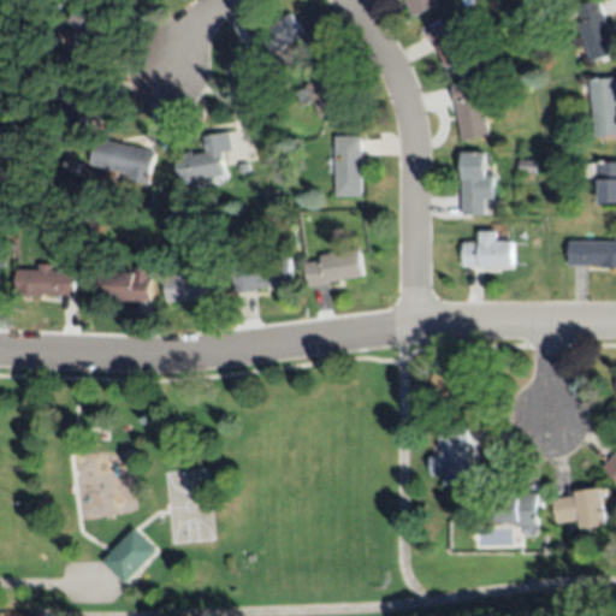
[(437,0),(440,5),(415,18),(404,0),(437,0)]
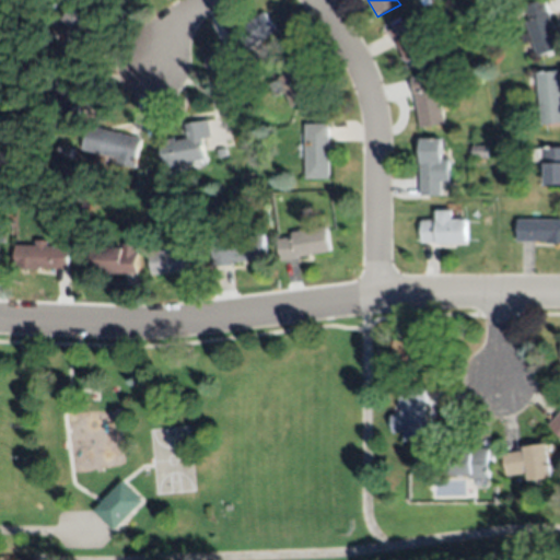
[(541,0),(546,0),(559,45),(559,49),(537,57),(533,42),(524,44),(521,35),(529,32),(526,21),(529,21),(525,6),(541,0)]
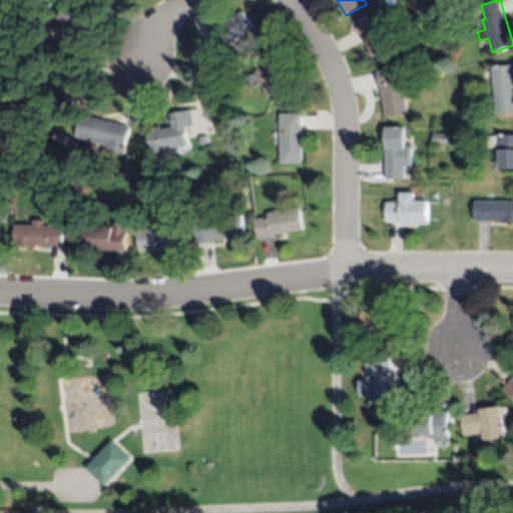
[(11,13),(3,11),(4,3),(13,4),(11,13)]
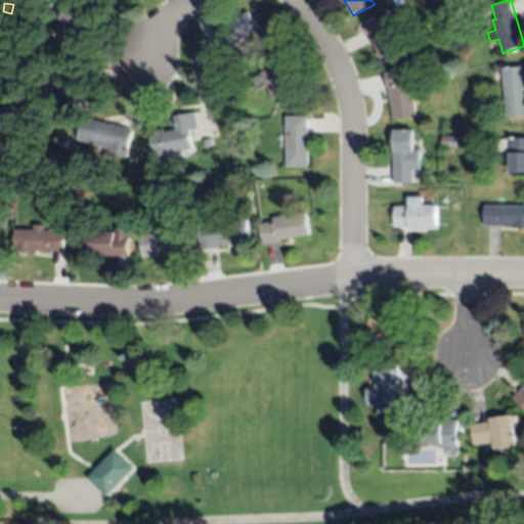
[(76,46),(42,27),(51,10),(63,17),(71,4),(91,16),(76,46)]
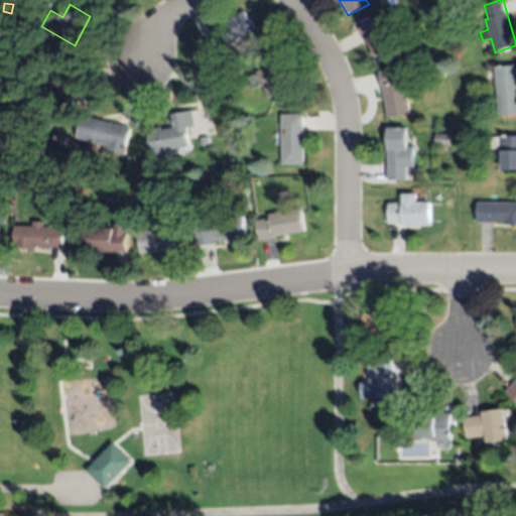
[(218,53),(206,36),(244,11),(255,28),(218,53)]
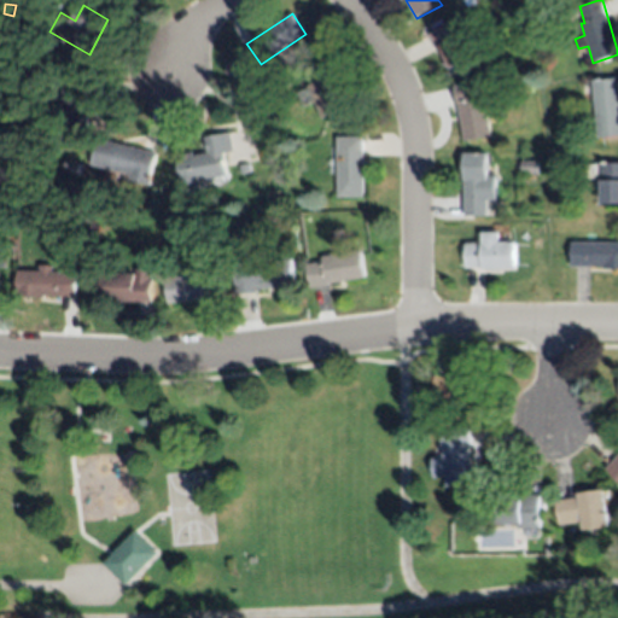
[(448,70),(438,51),(437,51),(429,35),(461,18),(471,36),(468,38),(473,47),(471,47),(476,57),(448,70)]
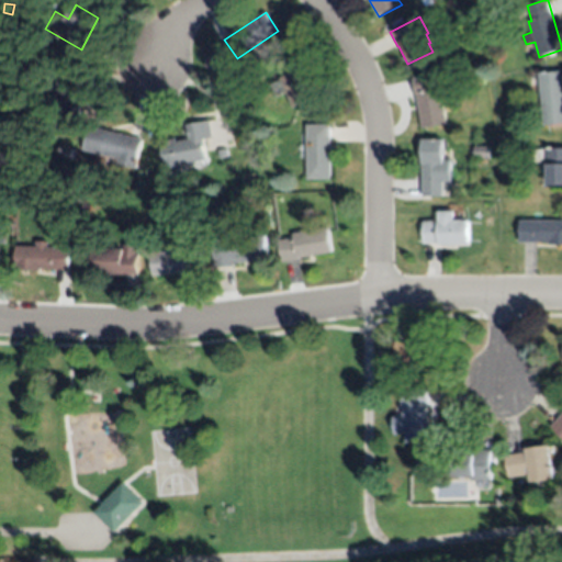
[(489,30),(486,24),(493,21),(495,26),(489,30)]
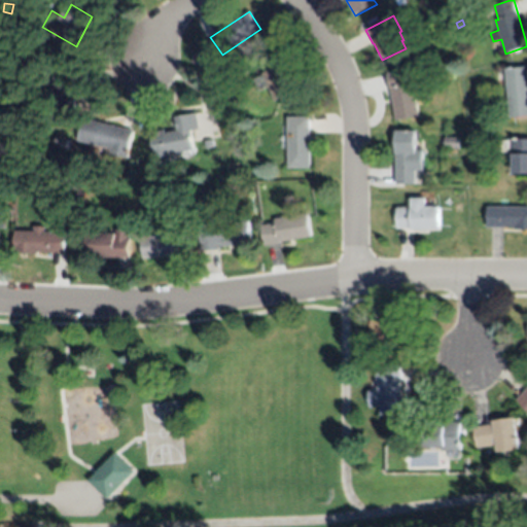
[(28,39),(29,31),(36,32),(34,39),(28,39)]
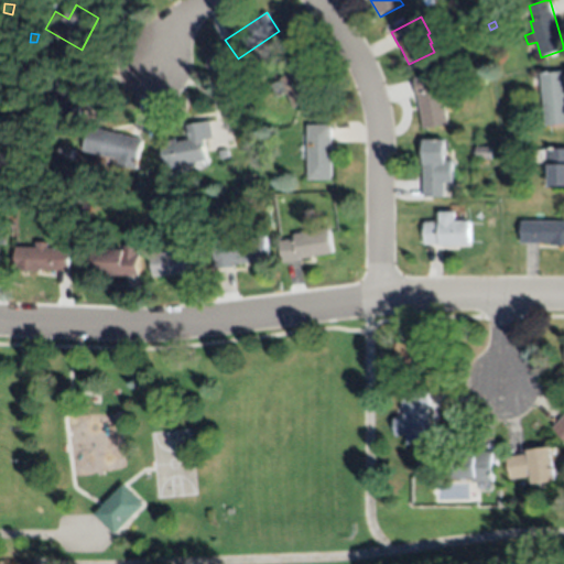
[(289,94),(289,93),(279,98),(272,85),(283,80),(275,65),(297,54),(304,68),(305,68),(318,97),(295,108),(289,94)]
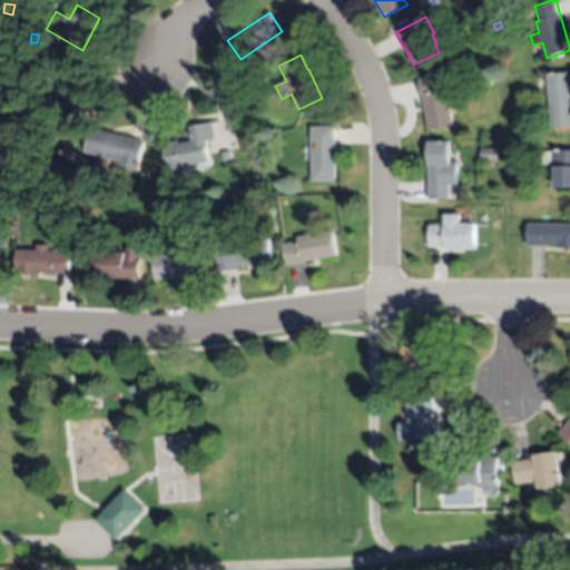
[(546,74),(569,71),(569,125),(551,127),(546,74)]
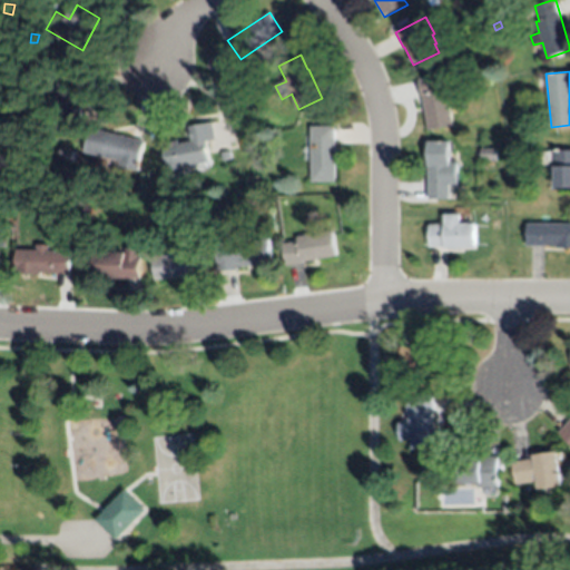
[(453,126),(429,131),(419,78),(439,75),(442,91),(446,90),(453,126)]
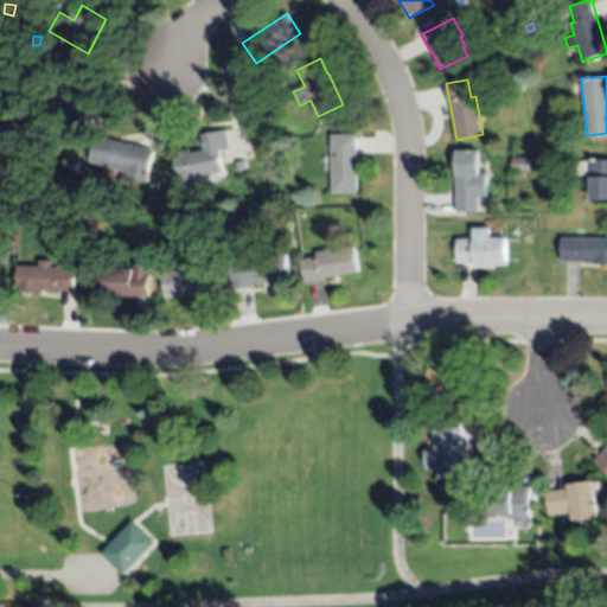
[(197,178),(198,187),(180,191),(174,152),(190,149),(190,153),(204,151),(202,135),(228,131),(230,148),(222,151),(223,158),(222,158),(224,173),(197,178)]
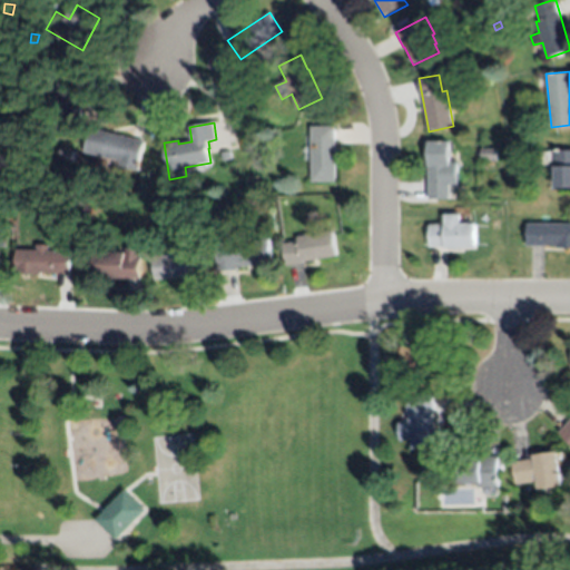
[(335,182),(312,182),(311,147),(303,147),(303,137),(310,137),(311,127),(334,127),(335,182)]
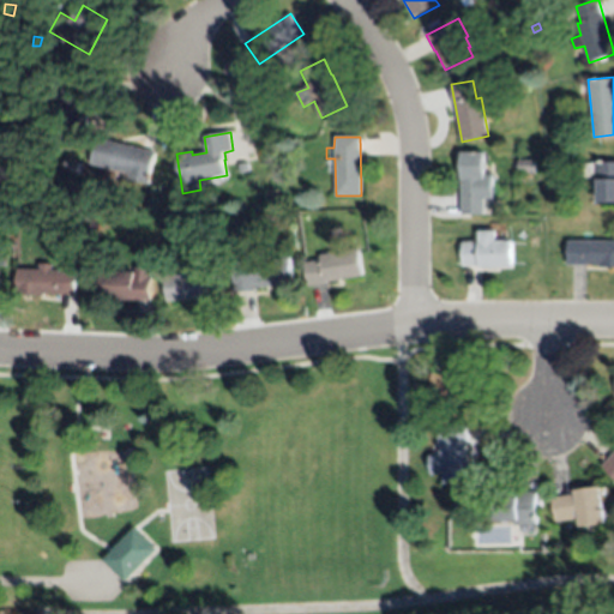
[(157,154),(149,185),(130,179),(130,175),(90,164),(97,138),(157,154)]
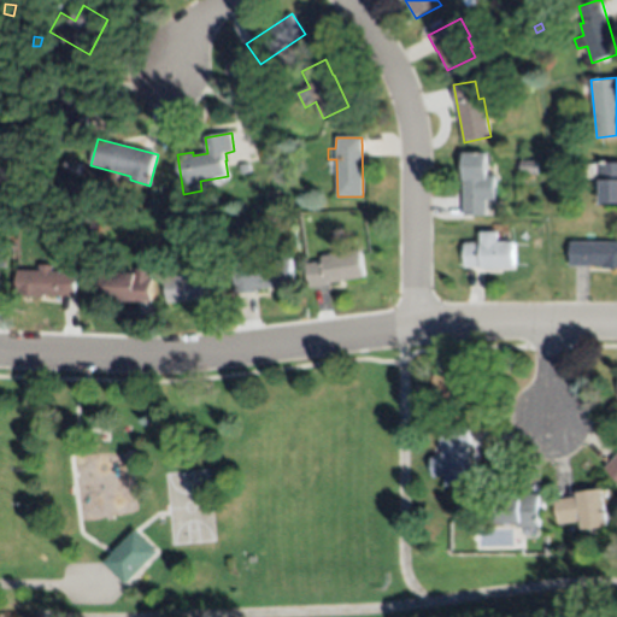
[(486,216),(464,215),(464,178),(464,153),(487,153),(487,176),(494,176),(494,200),(486,200),(486,216)]
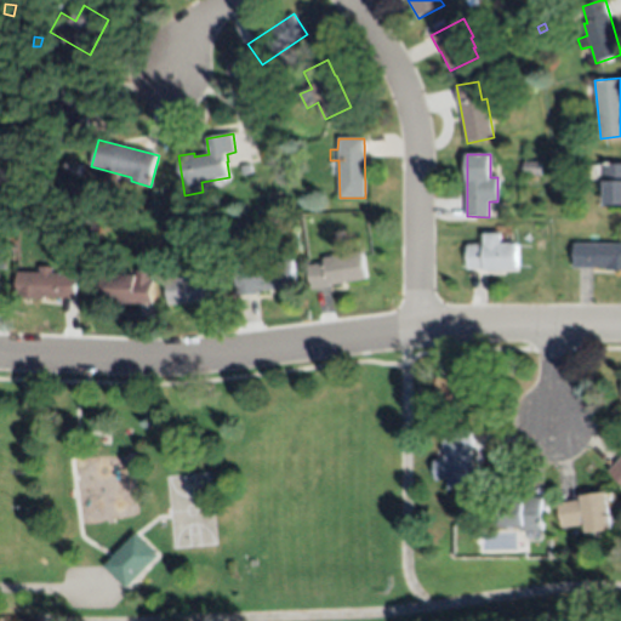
[(250,161),(252,172),(243,175),(240,164),(250,161)]
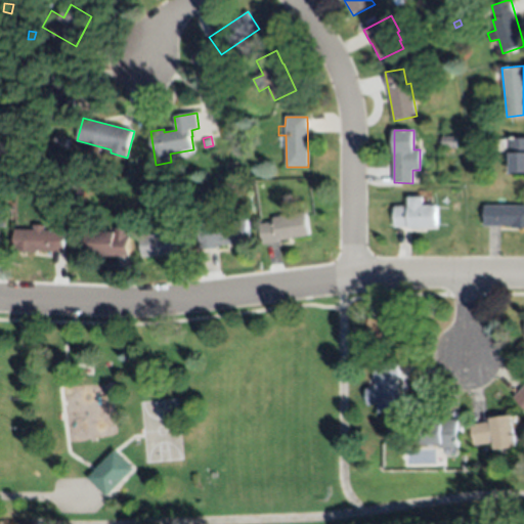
[(441,147),(440,136),(455,136),(456,147),(441,147)]
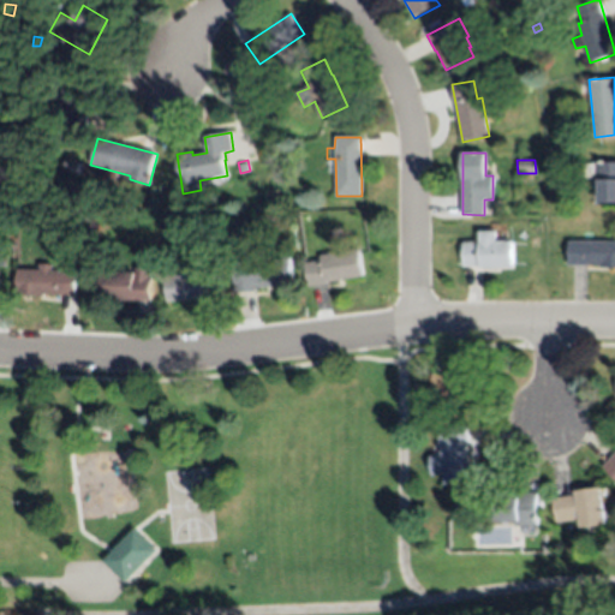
[(614,162),(614,202),(599,203),(599,184),(595,185),(595,178),(585,178),(585,163),(614,162)]
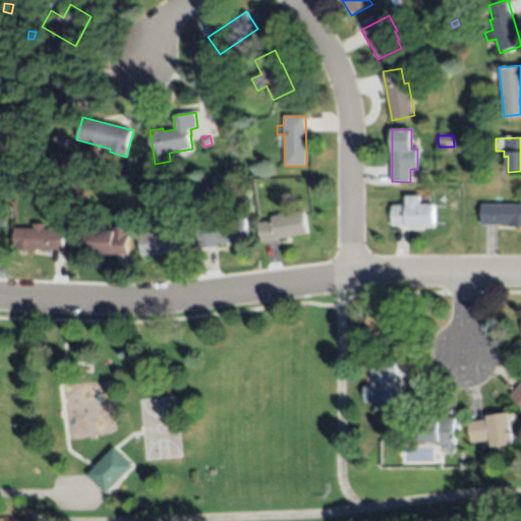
[(82,190),(78,197),(72,195),(76,187),(82,190)]
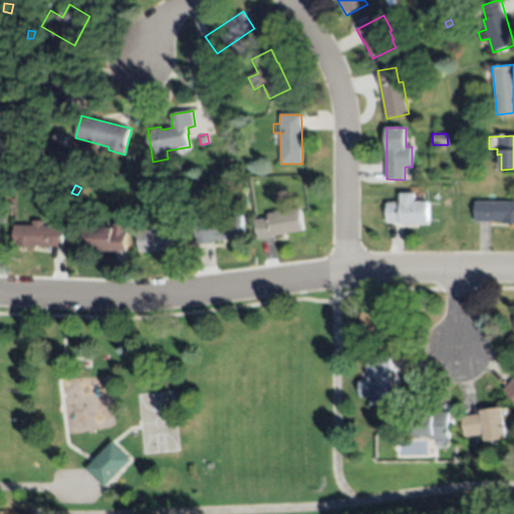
[(428,201),(428,224),(401,224),(401,223),(387,223),(387,203),(401,203),(401,194),(415,193),(415,201),(428,201)]
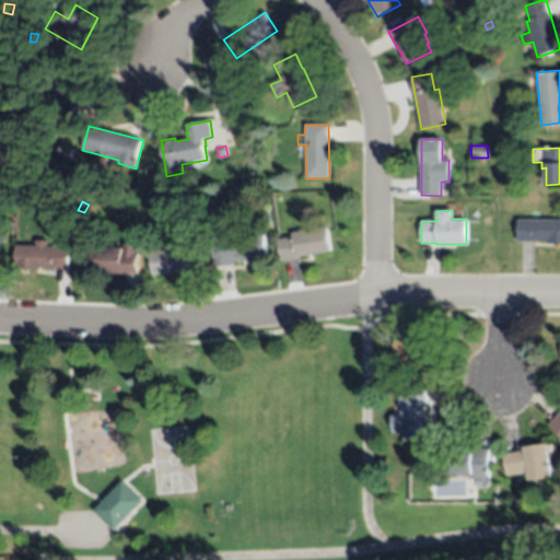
[(559,219),(559,244),(547,244),(547,243),(517,242),(517,220),(559,219)]
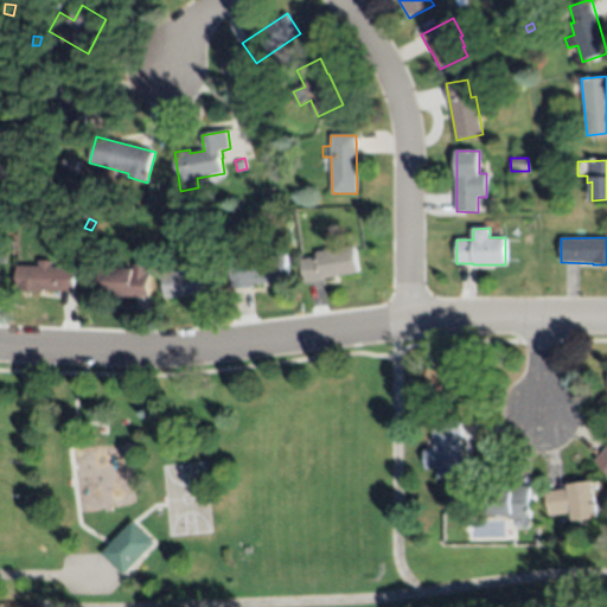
[(305,283),(301,260),(304,260),(302,253),(312,251),(313,257),(317,257),(315,251),(353,246),(358,273),(324,280),(305,283)]
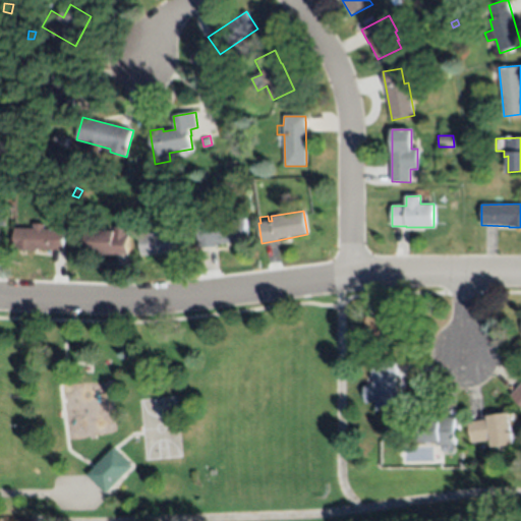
[(245,218),(248,241),(216,244),(217,246),(199,248),(197,236),(198,236),(197,223),(245,218)]
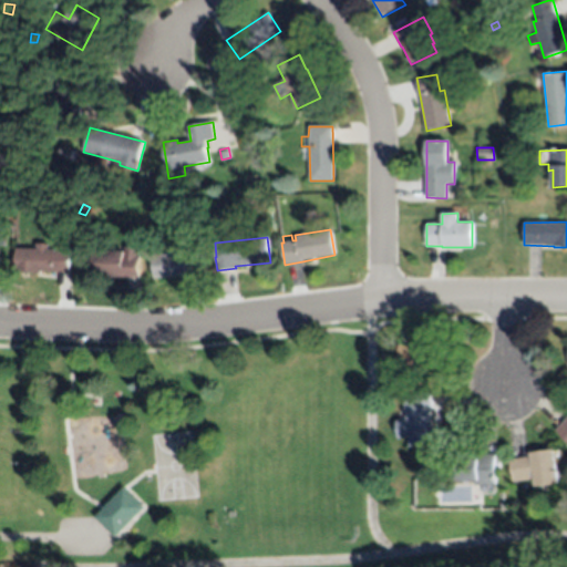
[(154,278),(152,256),(176,254),(176,241),(195,239),(196,251),(202,250),(204,274),(154,278)]
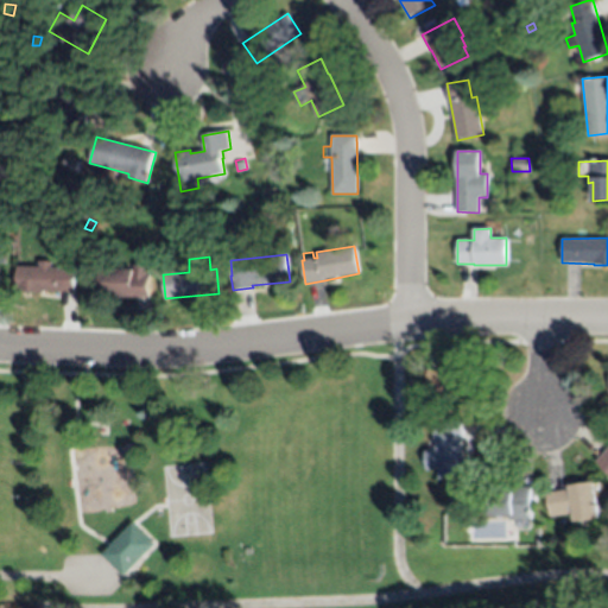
[(75,267),(73,292),(44,291),(43,293),(14,292),(16,284),(17,284),(18,266),(38,267),(38,261),(51,263),(51,266),(75,267)]
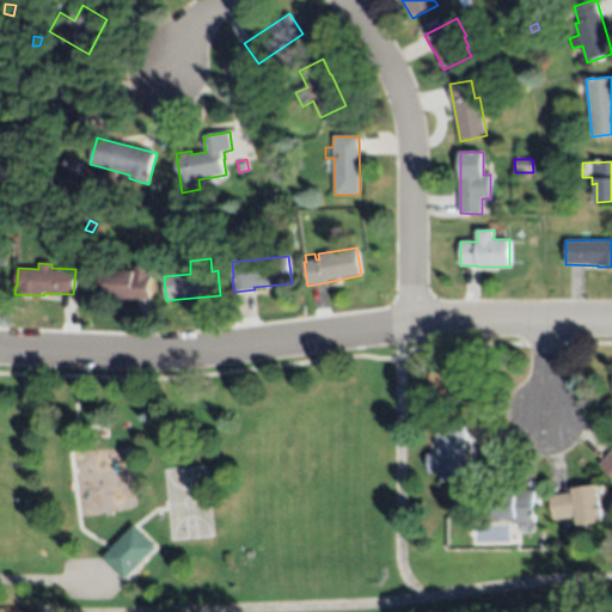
[(102,298),(103,269),(134,270),(134,265),(148,267),(148,276),(151,276),(151,300),(102,298)]
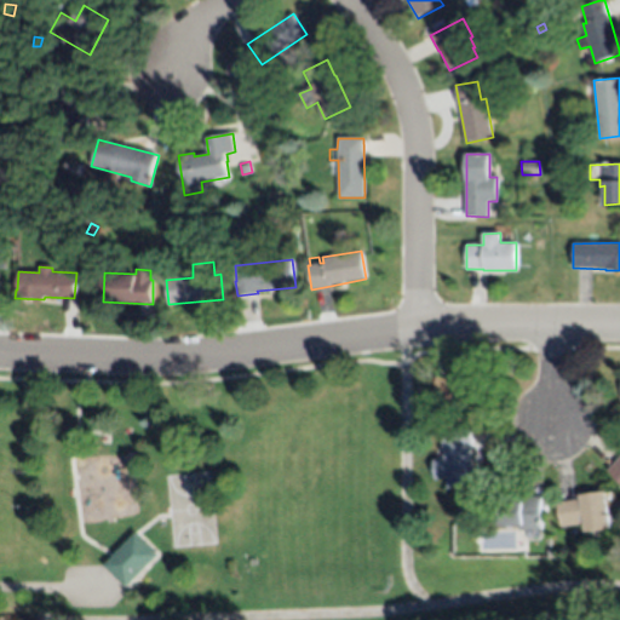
[(441,432),(471,429),(474,448),(471,449),(476,487),(448,491),(441,432)]
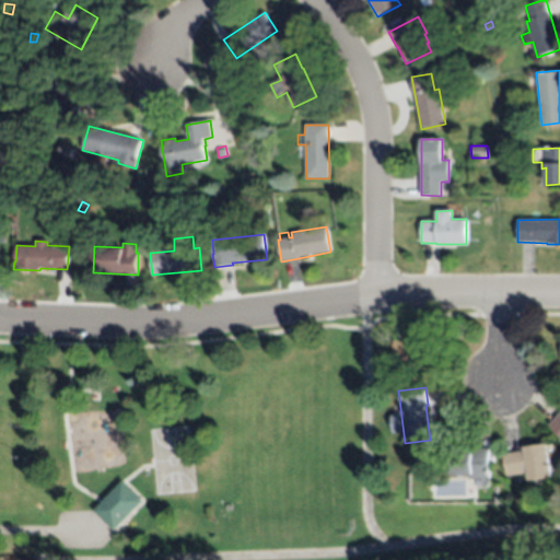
[(559,433),(550,423),(559,412),(559,433)]
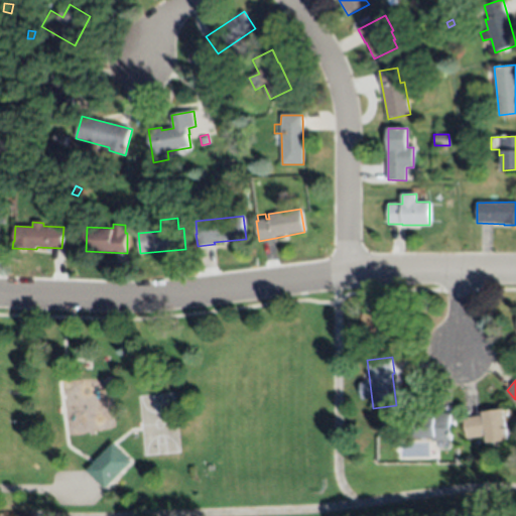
[(467,438),(464,418),(483,416),(482,412),(504,409),(508,439),(487,443),(486,436),(467,438)]
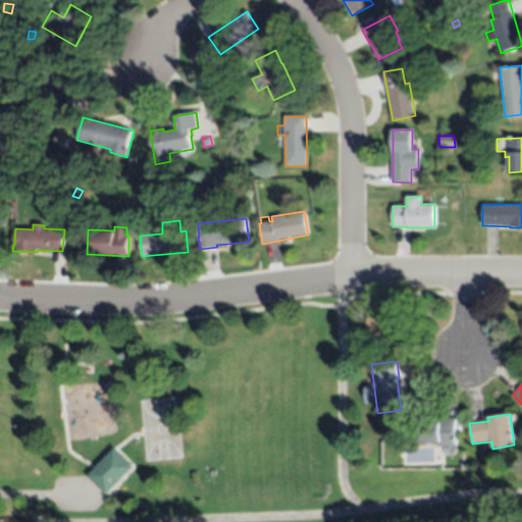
[(437,447),(437,444),(423,444),(422,422),(423,422),(423,418),(457,418),(457,447),(437,447)]
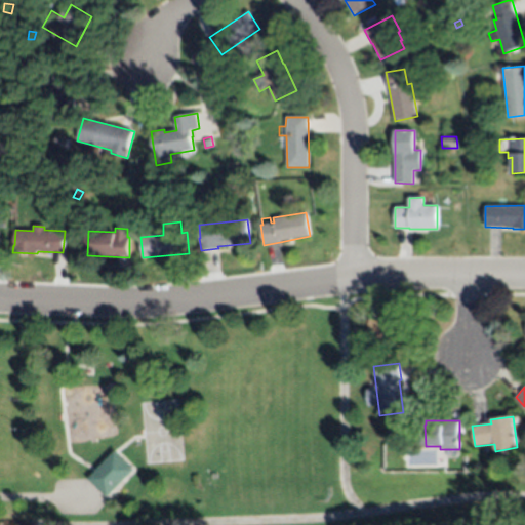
[(107,496),(88,478),(116,448),(134,468),(107,496)]
